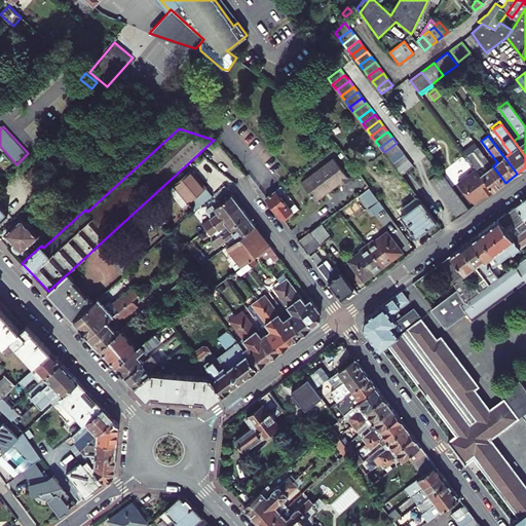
[(388,158),(401,149),(397,143),(384,152),(388,158)]
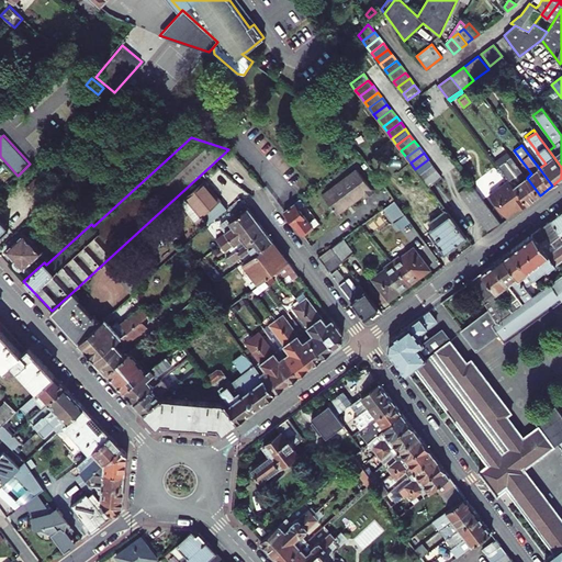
[(497,165),(498,167),(512,157),(508,153),(495,163),(497,165)]
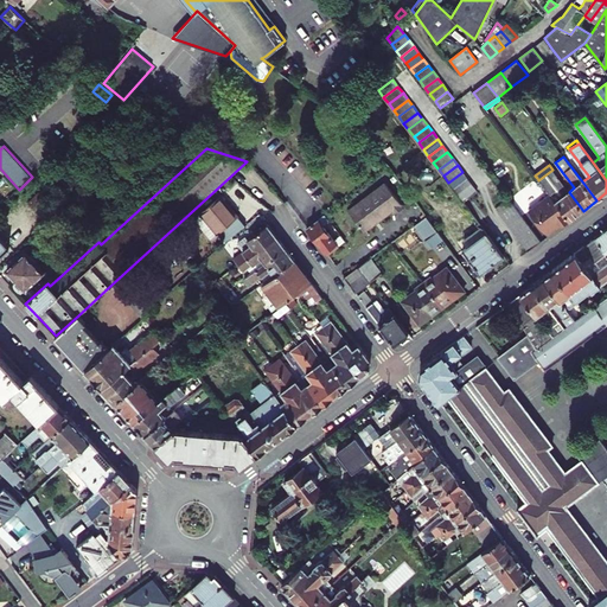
[(555,202),(570,221),(583,211),(569,192),(553,170),(538,180),(550,195),(555,202)]
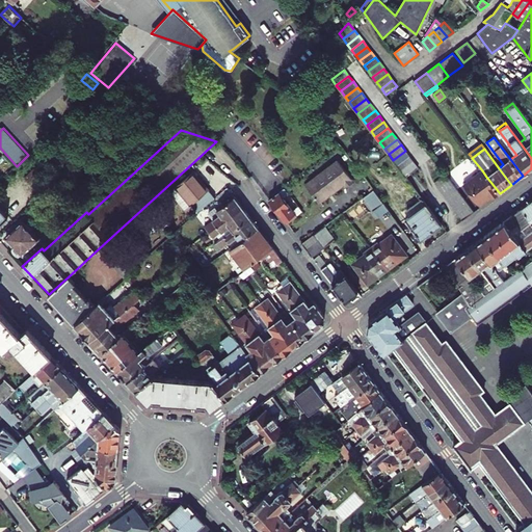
[(397,165),(409,156),(405,151),(393,160),(397,165)]
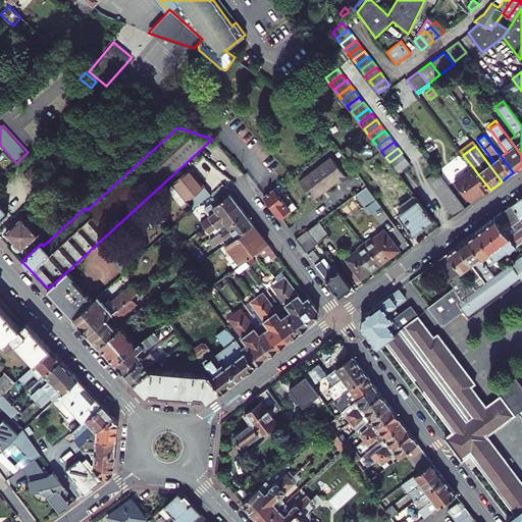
[(394,168),(406,159),(402,153),(389,162),(394,168)]
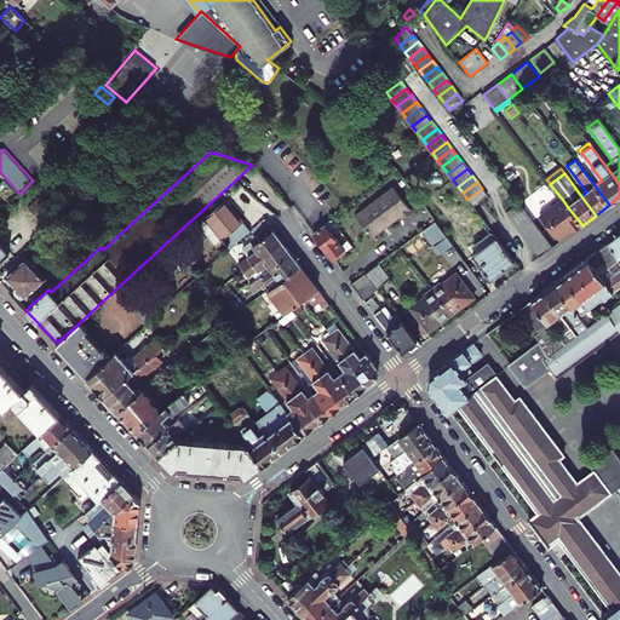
[(394,187),(356,216),(372,236),(400,216),(403,219),(413,212),(394,187)]
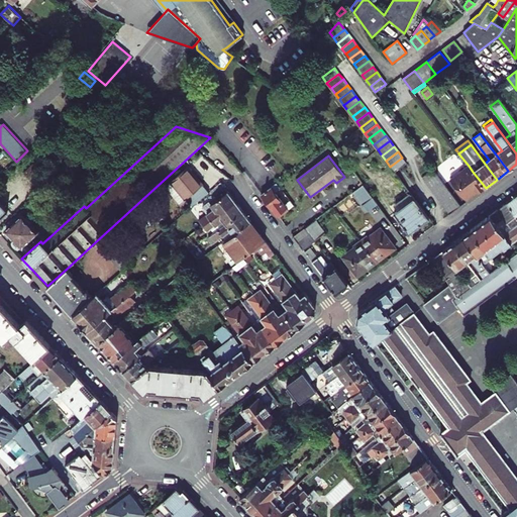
[(394,172),(406,164),(402,158),(390,167),(394,172)]
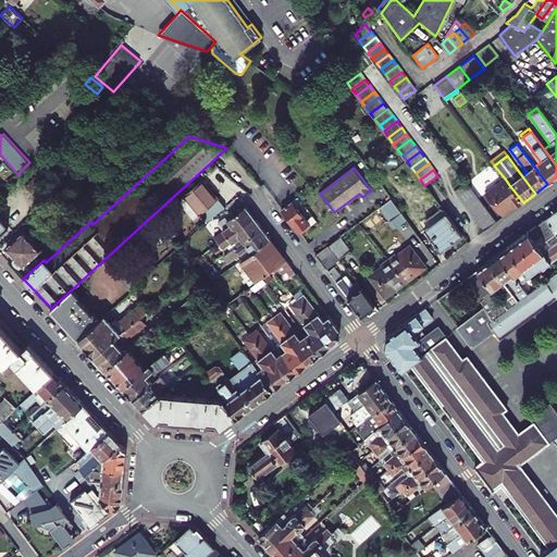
[(37,175),(25,186),(32,192),(42,182),(37,175)]
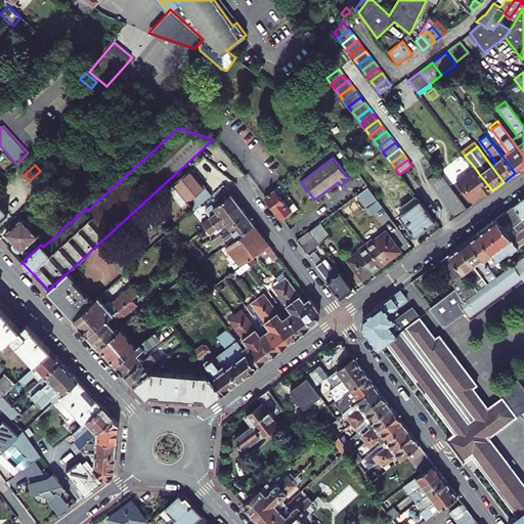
[(485,195),(492,190),(479,174),(475,168),(456,182),(473,203),(484,194),(485,195)]
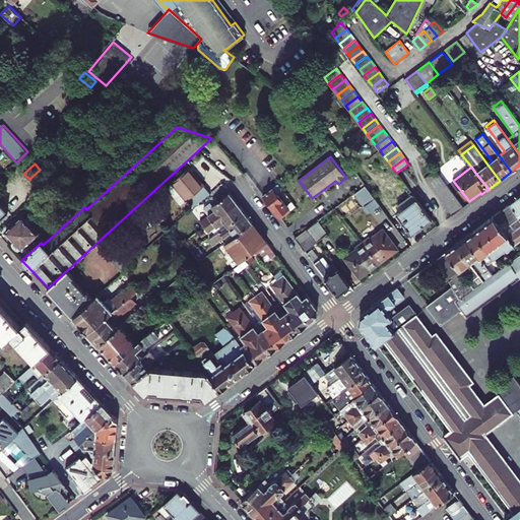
[(187,199),(194,207),(210,193),(189,168),(167,187),(181,205),(187,199)]
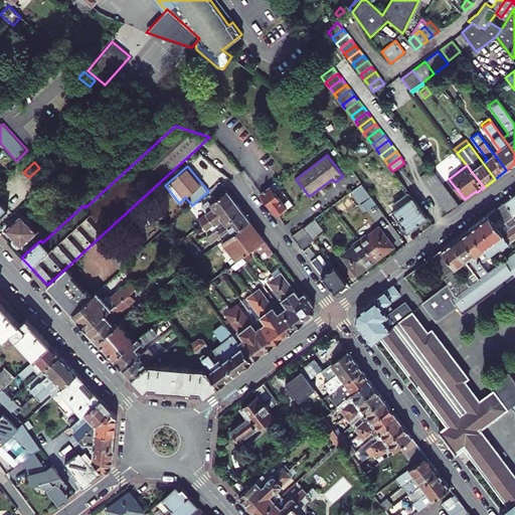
[(29,177),(34,183),(45,173),(39,168),(29,177)]
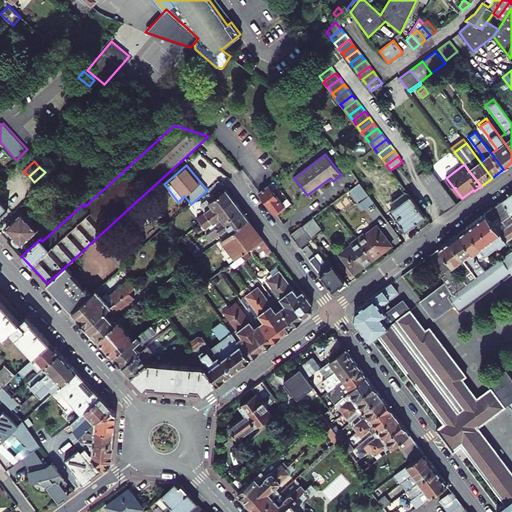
[(418,176),(422,181),(433,173),(429,167),(418,176)]
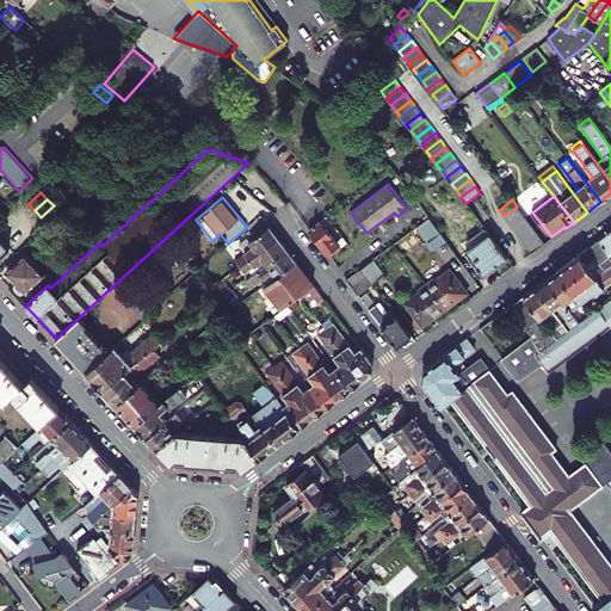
[(47,224),(60,213),(54,205),(41,217),(47,224)]
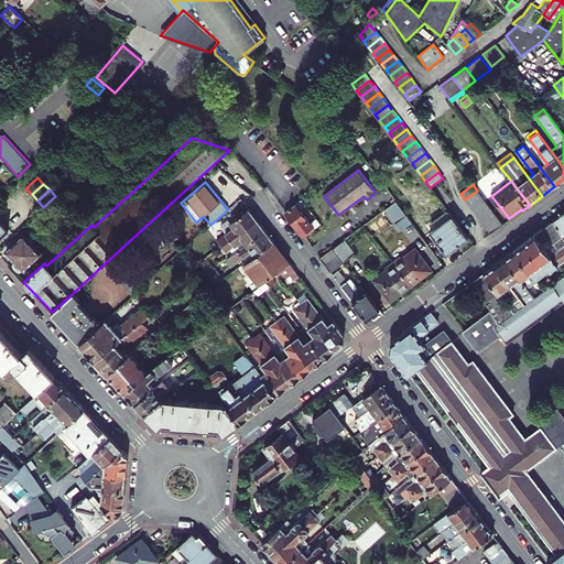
[(465,199),(469,205),(481,196),(477,191),(465,199)]
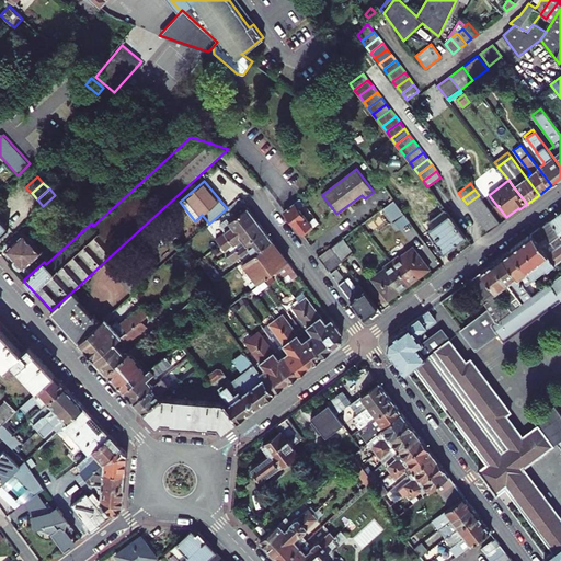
[(467,204),(471,209),(483,201),(479,195),(467,204)]
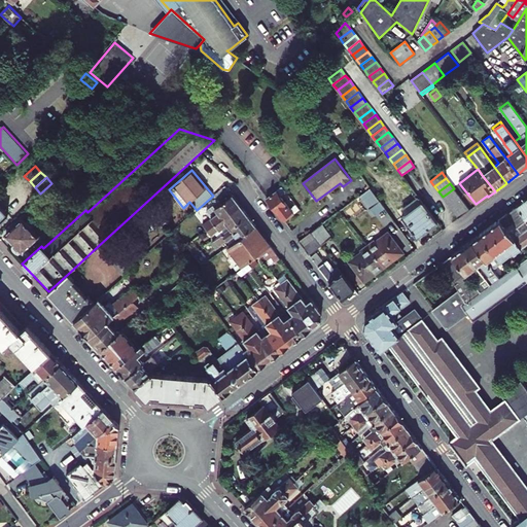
[(215,195),(218,200),(230,191),(225,185),(215,195)]
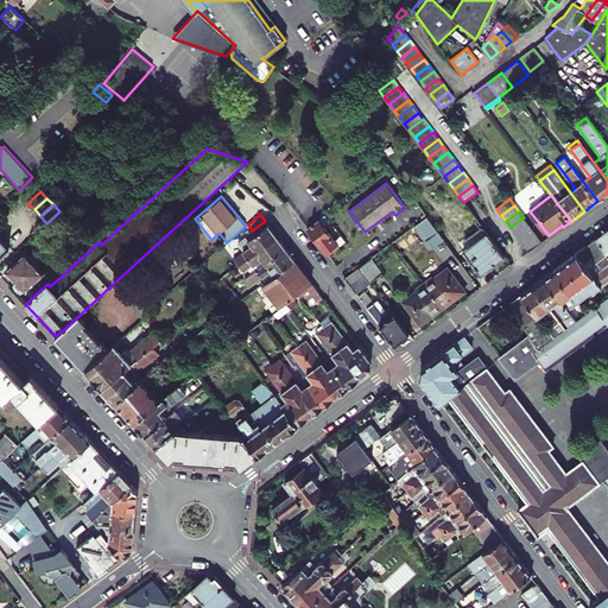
[(308,228),(328,255),(340,247),(324,227),(325,225),(330,220),(325,214),(320,219),(308,228)]
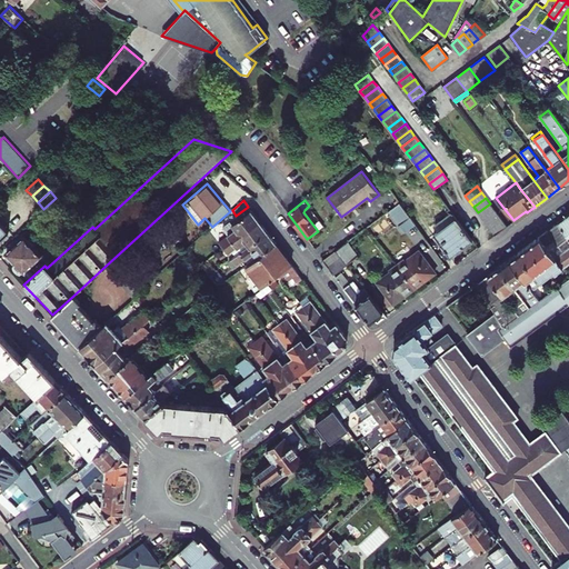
[(399,226),(410,218),(400,203),(388,211),(399,226)]
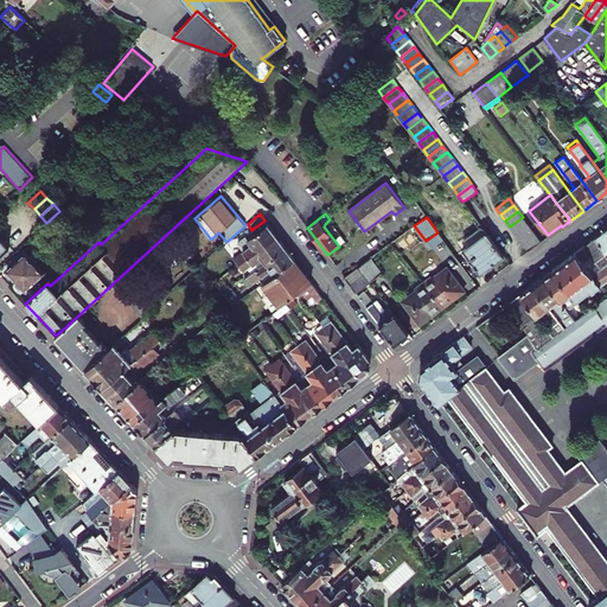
[(510,227),(515,232),(528,223),(523,217),(510,227)]
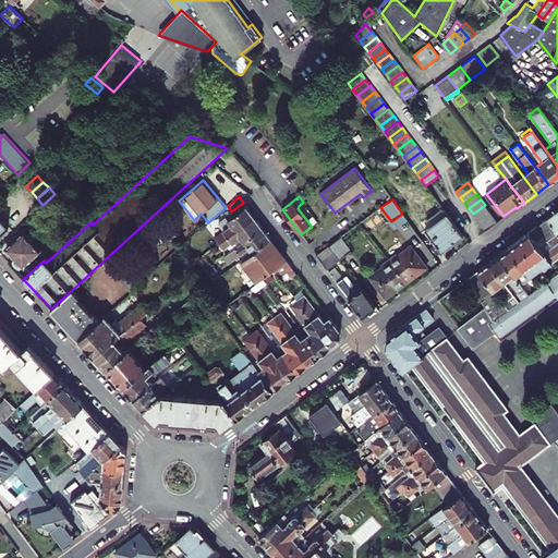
[(473,214),(477,220),(489,210),(485,205),(473,214)]
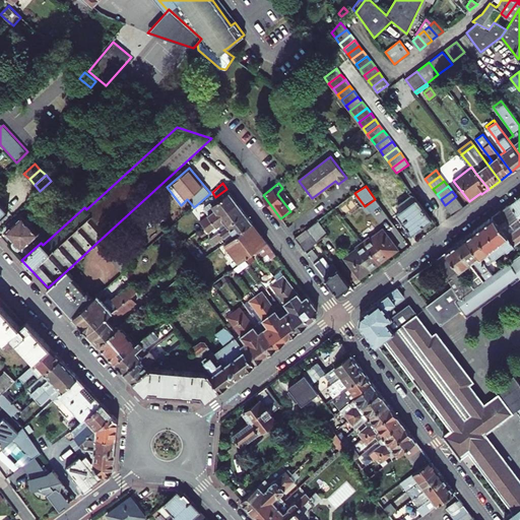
[(204,226),(238,203),(230,193),(213,204),(216,209),(209,214),(200,221),(204,226)]
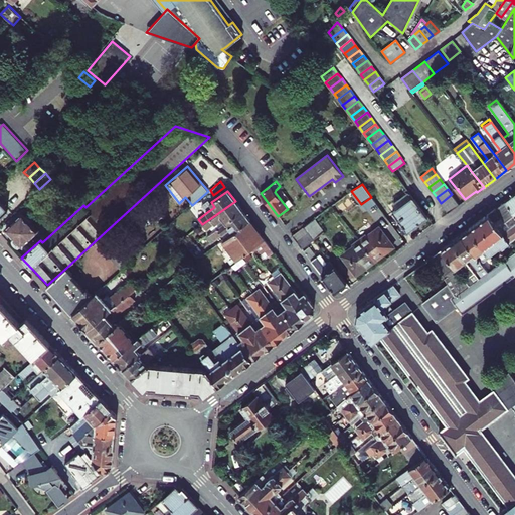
[(390,205),(394,211),(412,198),(408,192),(390,205)]
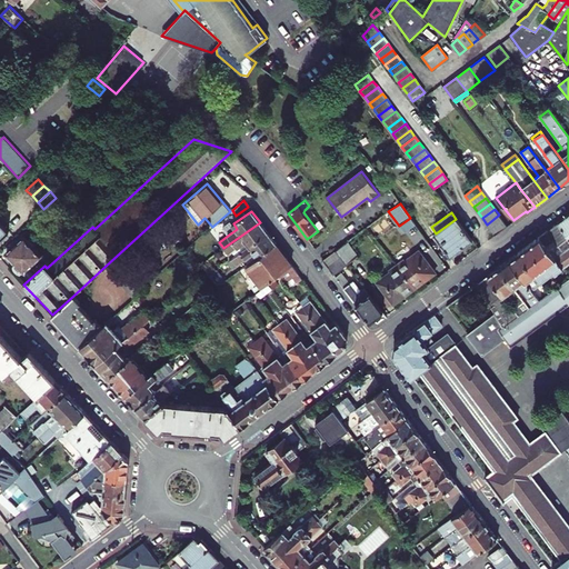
[(491,230),(502,221),(499,215),(487,225),(491,230)]
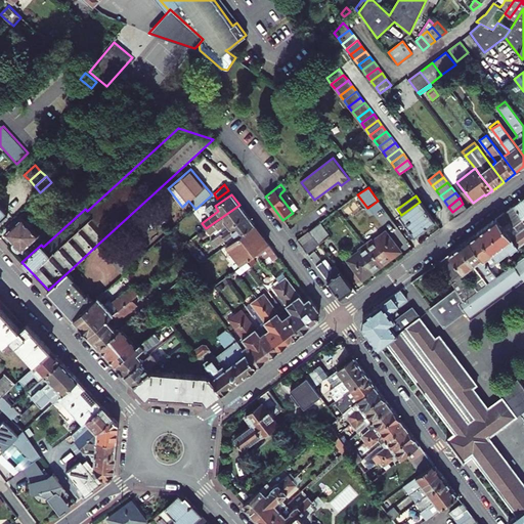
[(523,198),(515,205),(523,217),(523,198)]
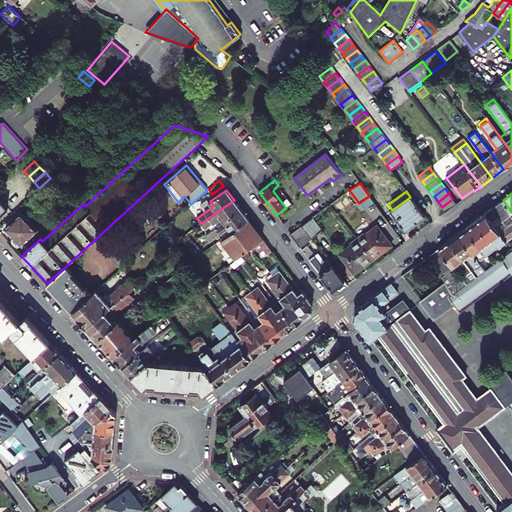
[(390,212),(405,231),(425,216),(410,197),(392,210),(390,212)]
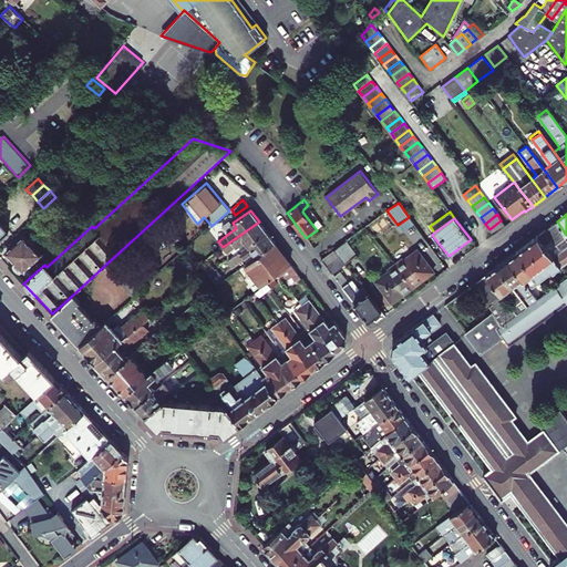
[(0,239),(9,232),(0,220),(0,239)]
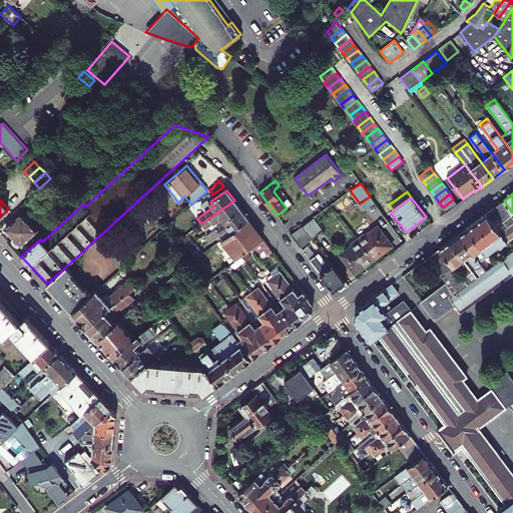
[(443,207),(447,212),(457,204),(453,199),(443,207)]
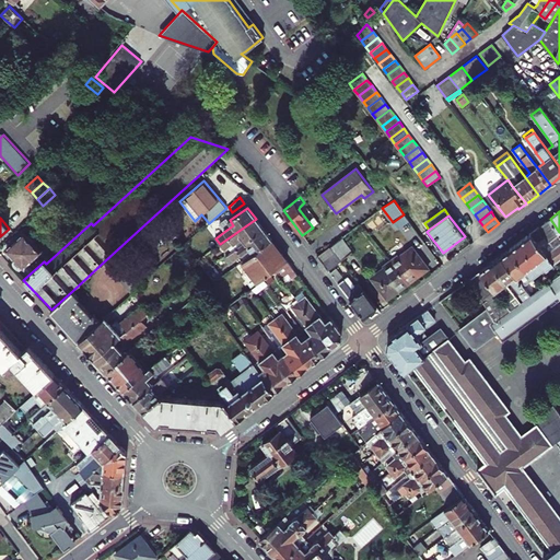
[(233,252),(264,229),(256,219),(220,244),(224,251),(229,247),(233,252)]
